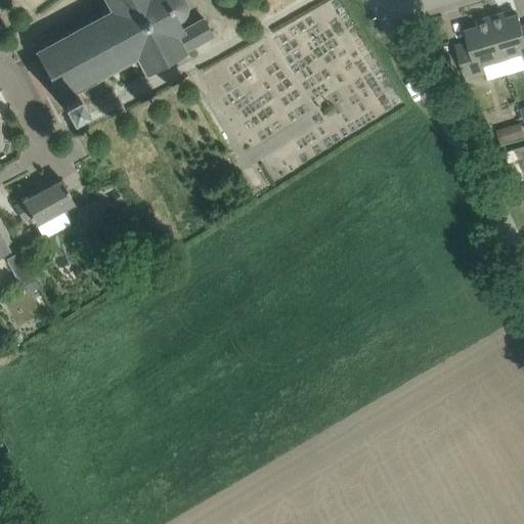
[(64,103),(72,118),(86,111),(79,96),(75,98),(72,92),(137,56),(146,74),(185,53),(184,51),(213,35),(204,18),(183,30),(178,20),(181,19),(183,17),(184,15),(184,14),(185,13),(186,11),(186,10),(186,8),(186,7),(186,5),(185,3),(185,2),(183,0),(105,0),(106,1),(105,2),(103,4),(102,5),(102,6),(101,7),(101,9),(101,10),(101,12),(101,13),(102,15),(36,52),(44,67),(40,69),(49,85),(53,83),(60,97),(64,95),(68,102),(64,103)]
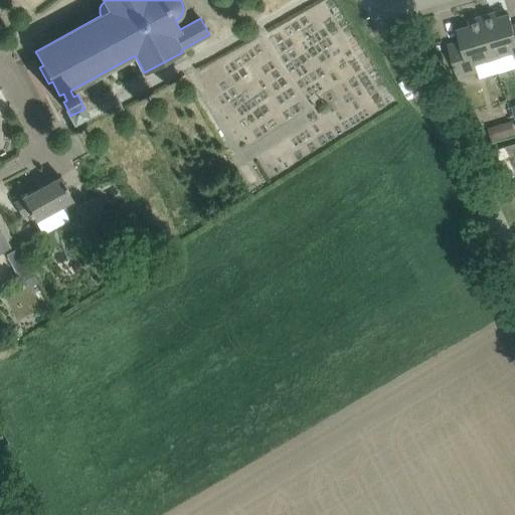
[(483,17),(495,57),(514,51),(514,54),(514,25),(513,26),(510,15),(497,19),(495,13),(483,17)]
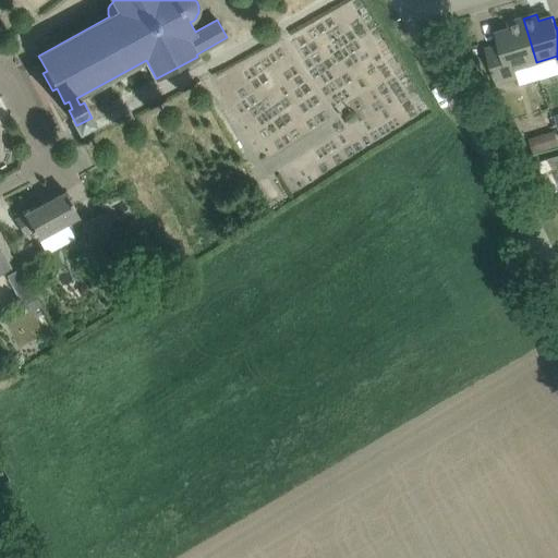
[(514,69),(536,62),(523,19),(509,23),(510,28),(497,33),(500,46),(486,49),(497,83),(517,77),(514,69)]
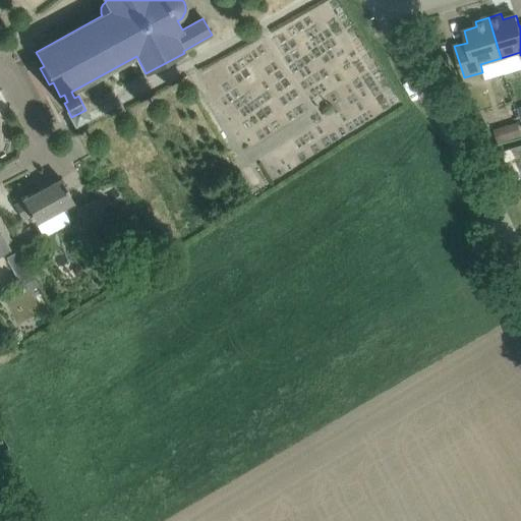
[(515,138),(511,125),(494,129),(497,142),(515,138)]
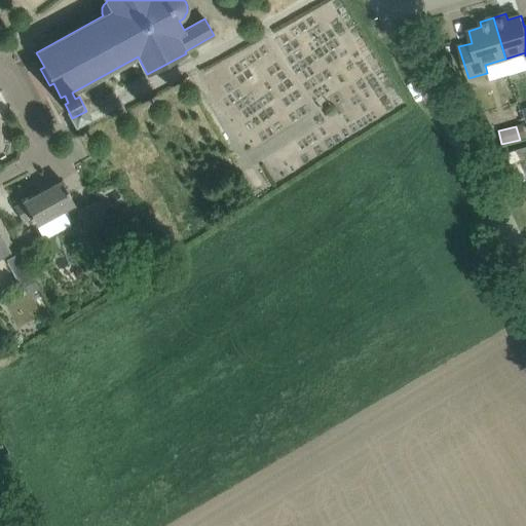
[(101,200),(79,212),(62,180),(24,201),(14,207),(24,223),(29,220),(31,222),(33,221),(37,225),(64,211),(73,227),(84,221),(90,232),(111,222),(101,200)]
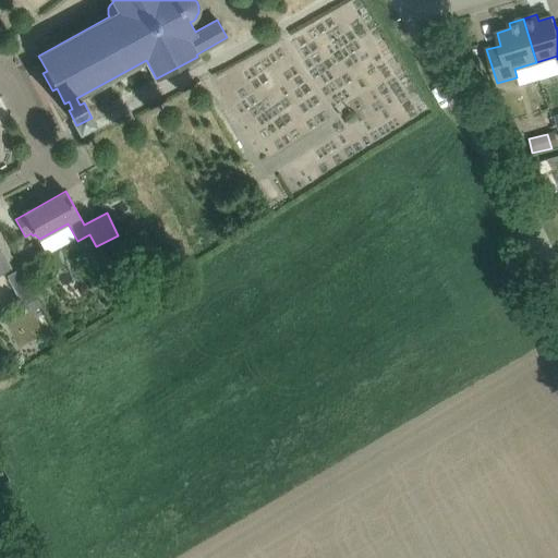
[(0,271),(10,267),(0,250),(0,271)]
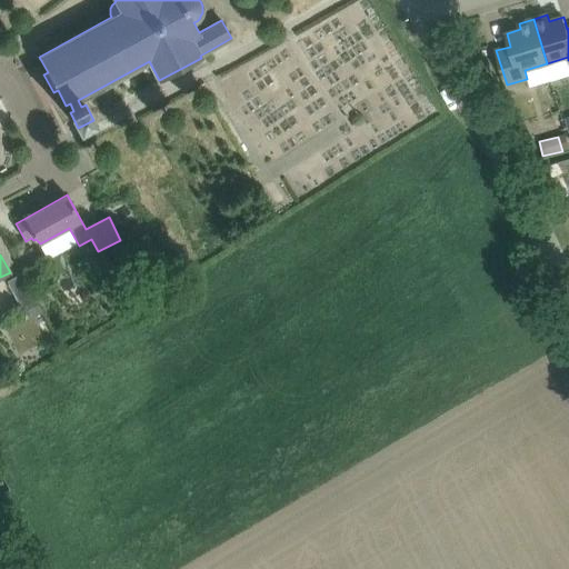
[(27,310),(39,303),(22,272),(7,280),(25,311),(27,310)]
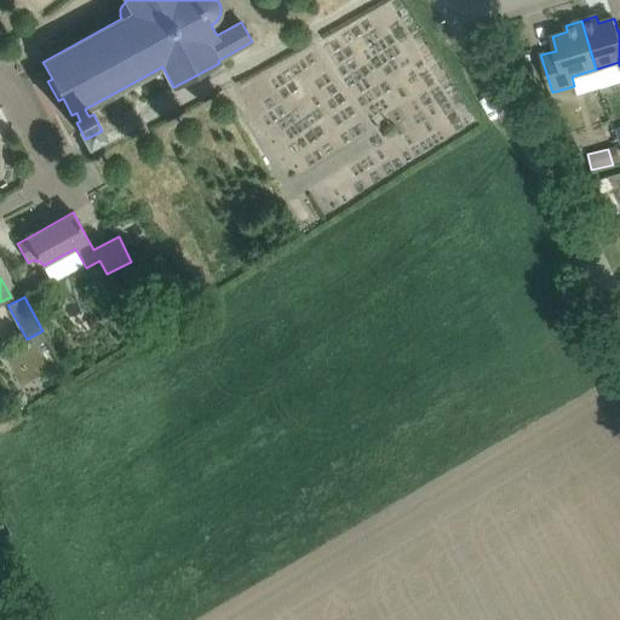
[(35,346),(47,340),(42,331),(29,338),(35,346)]
